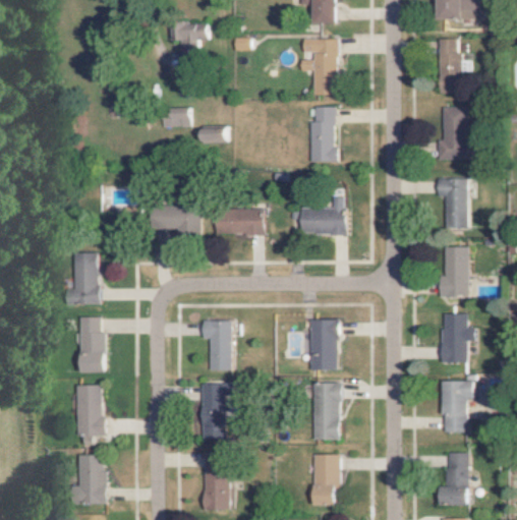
[(337,0),(313,0),(314,23),(338,22),(337,0)]
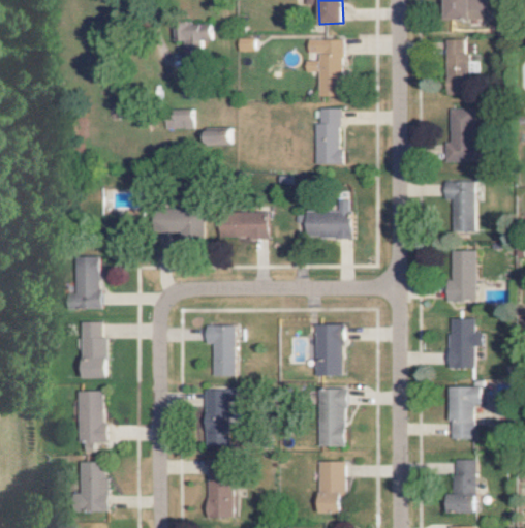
[(445,0),(445,20),(470,20),(470,0),(445,0)]
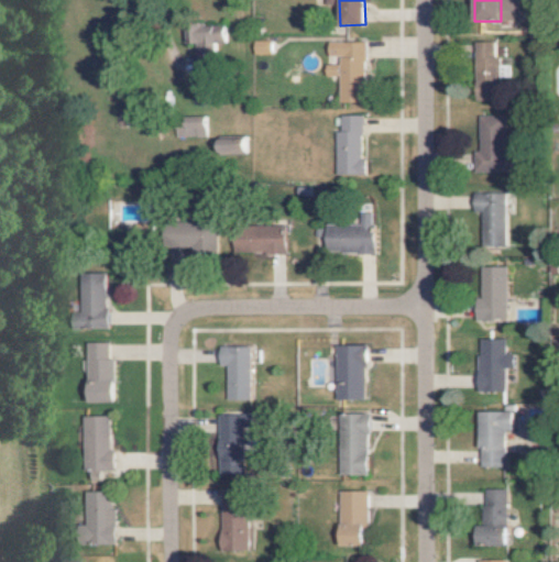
[(225,25),(184,24),(184,43),(194,43),(194,52),(214,53),(214,44),(223,44),(225,25)]
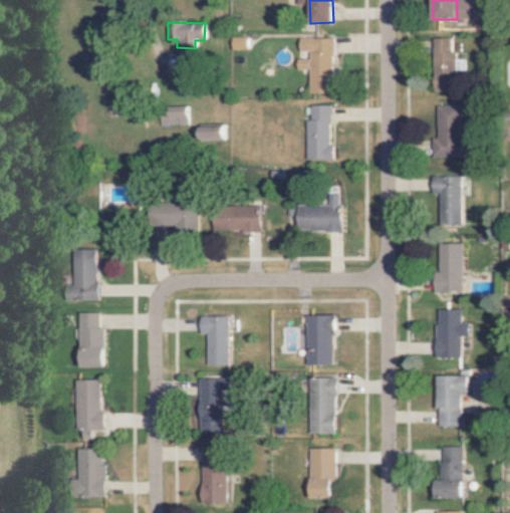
[(230,50),(246,51),(246,37),(230,37),(230,50)]
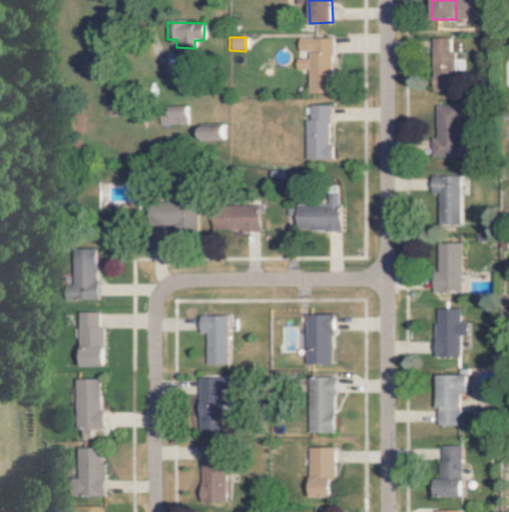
[(308,70),(308,93),(331,93),(331,39),(298,38),(297,52),(307,52),(307,59),(295,59),(295,70),(308,70)]
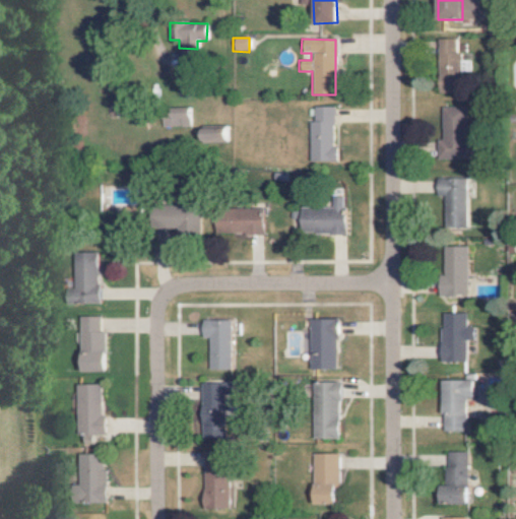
[(457,40),(438,40),(437,91),(456,91),(457,40)]
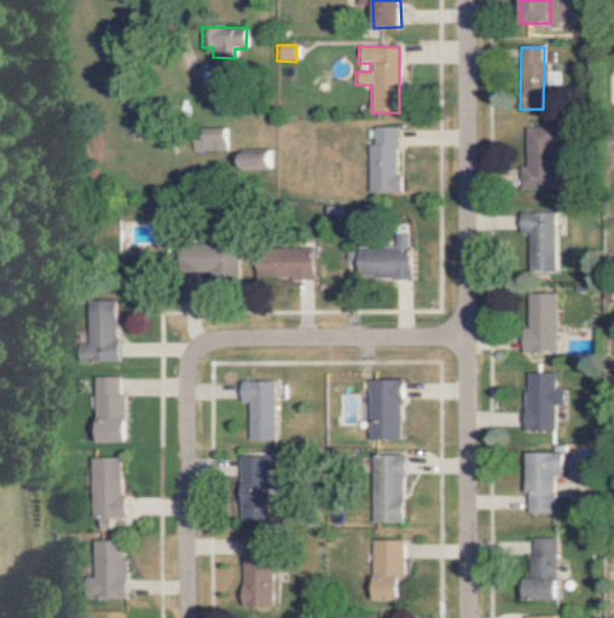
[(399,192),(399,177),(395,177),(397,127),(372,126),(371,145),(366,145),(365,192),(399,192)]
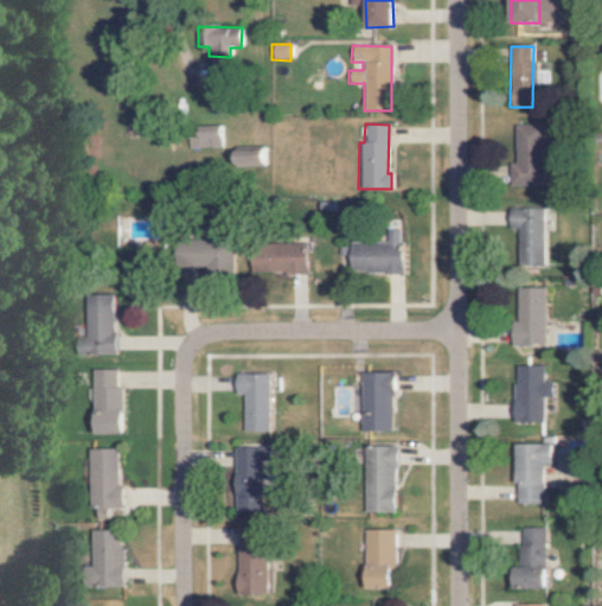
[(543,125),(512,125),(512,164),(506,164),(506,187),(543,186),(543,125)]
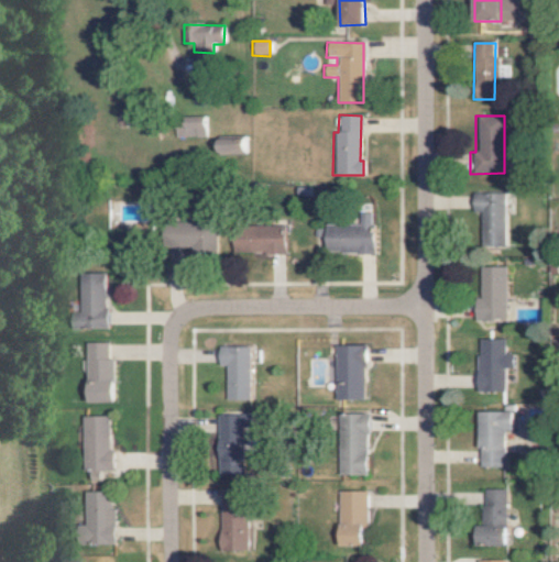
[(173,139),(204,138),(204,118),(172,119),(173,139)]
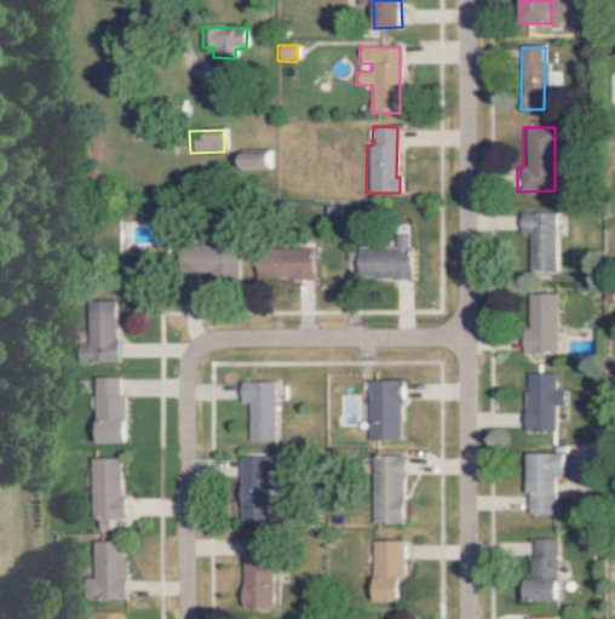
[(237,153),(239,171),(271,170),(271,152),(237,153)]
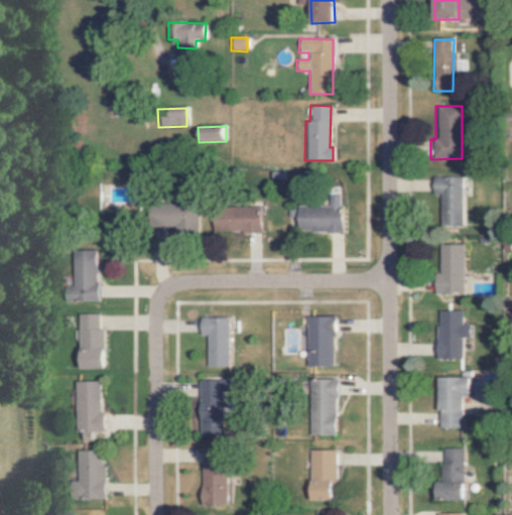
[(438,195),(438,227),(460,226),(459,176),(430,176),(431,196),(438,195)]
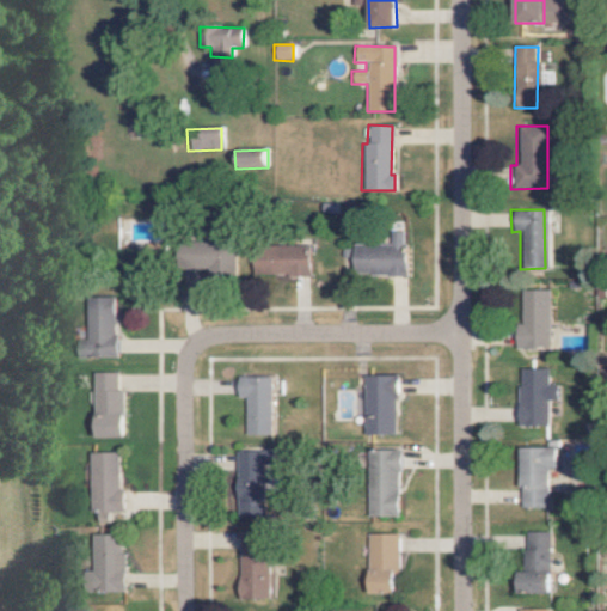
[(235,243),(184,243),(184,268),(209,268),(209,279),(235,279),(235,243)]
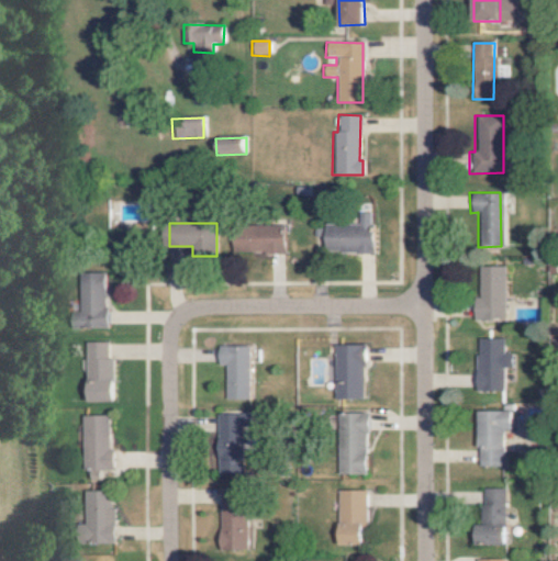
[(372,253),(372,231),(364,231),(364,225),(323,226),(323,254),(372,253)]
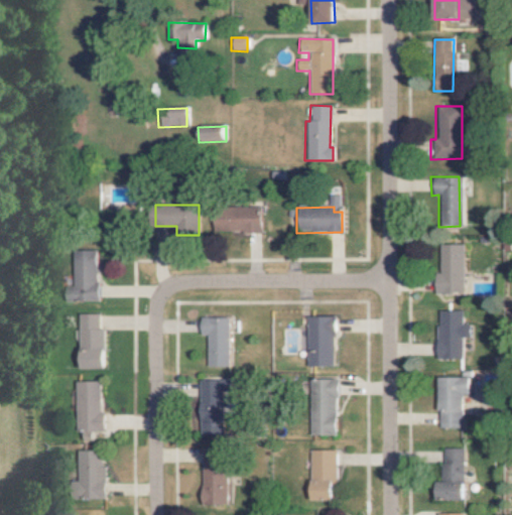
[(213,209),(214,233),(262,232),(261,208),(213,209)]
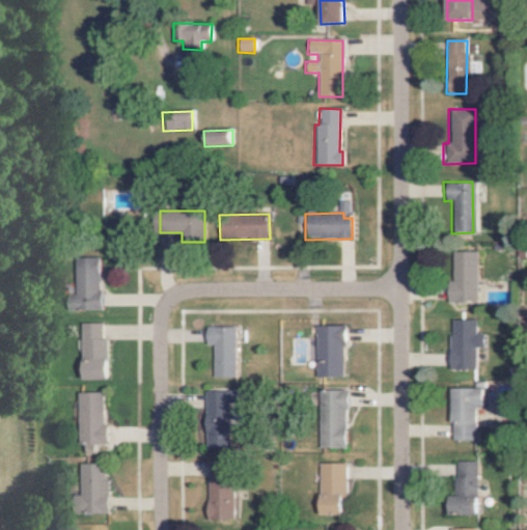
[(447,302),(472,303),(474,252),(449,251),(447,302)]
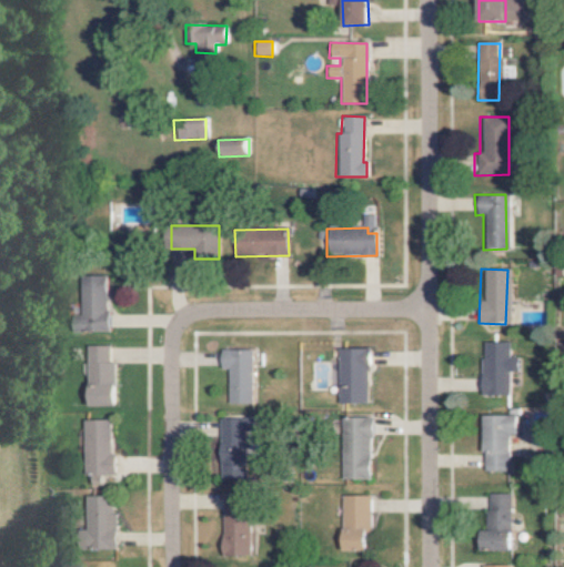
[(73,332),(109,331),(109,275),(81,276),(82,315),(73,315),(73,332)]
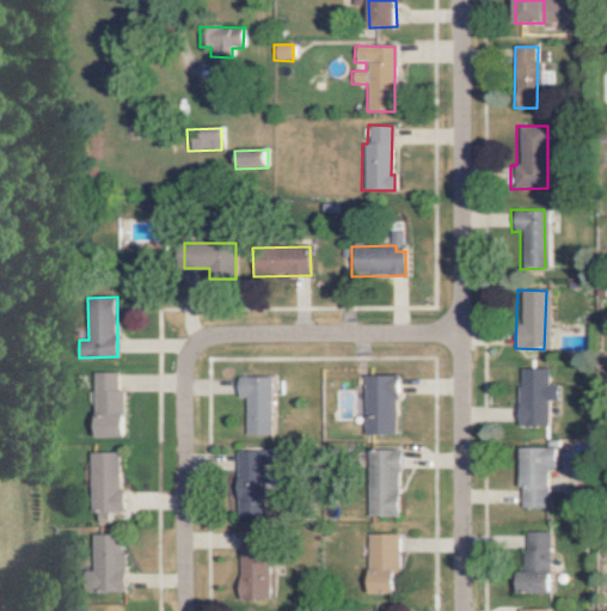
[(543,426),(544,402),(553,402),(553,385),(543,385),(544,370),(515,370),(514,426),(543,426)]
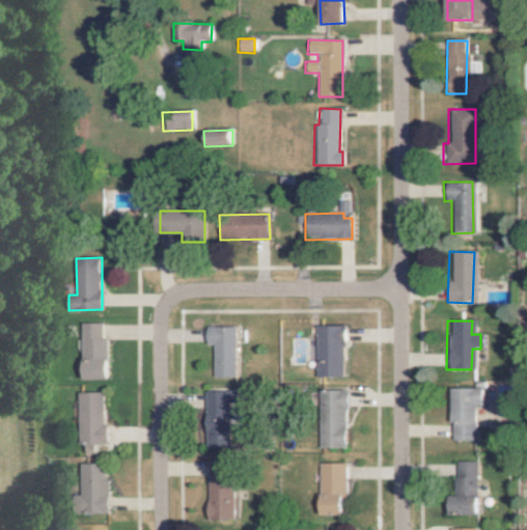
[(82,380),(108,380),(108,339),(103,339),(103,324),(82,324),(82,380)]
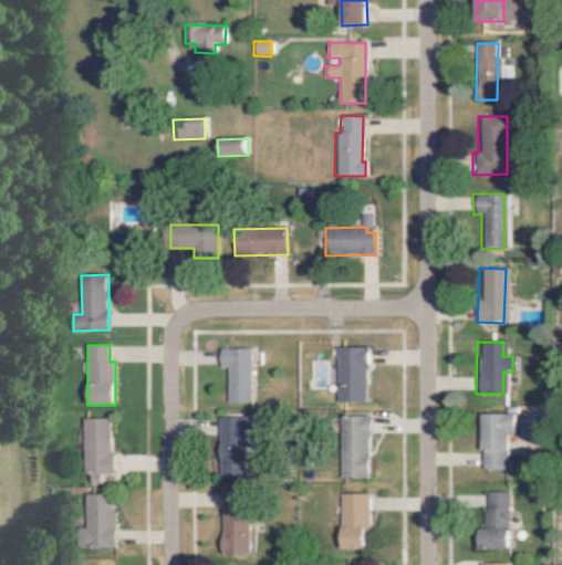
[(336,403),(366,401),(365,347),(335,348),(336,403)]
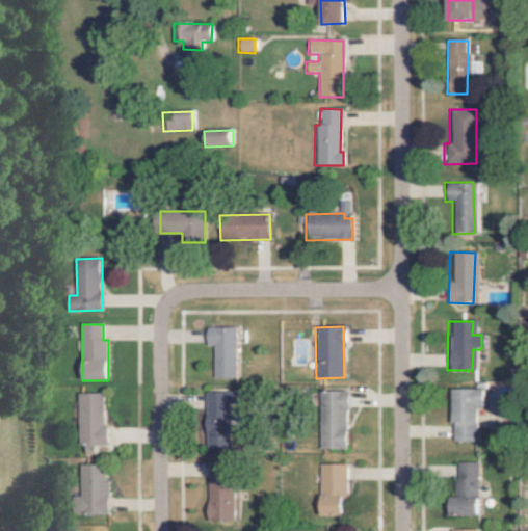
[(214,346),(213,378),(236,379),(237,329),(208,328),(208,346),(214,346)]
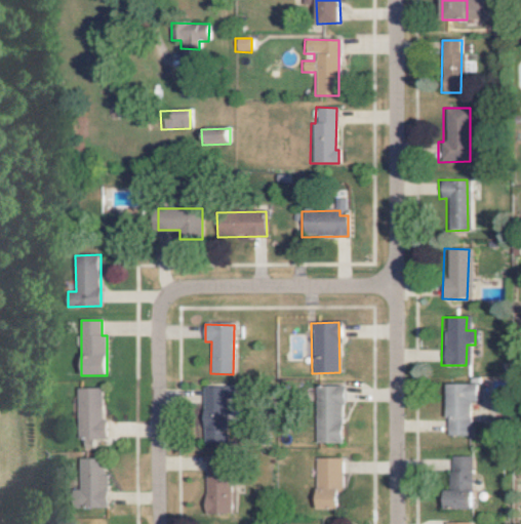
[(476,383),(444,385),(445,437),(470,436),(469,401),(477,400),(476,383)]
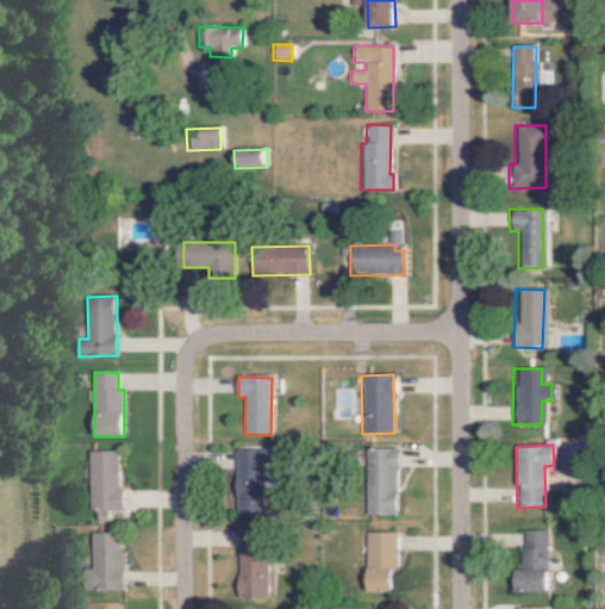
[(263,460),(273,460),(273,449),(237,451),(238,510),(264,509),(263,460)]
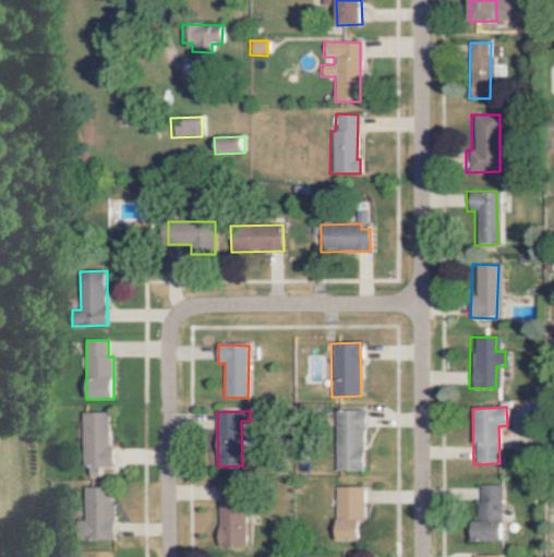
[(334,472),(361,471),(361,430),(364,430),(364,411),(334,411),(334,472)]
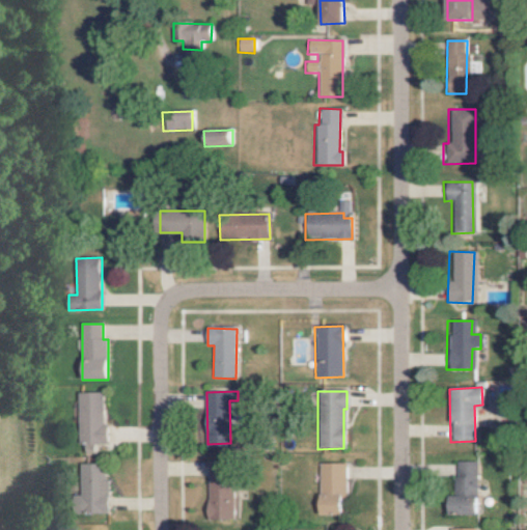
[(104,392),(79,393),(80,449),(81,449),(81,453),(94,453),(93,444),(108,444),(108,425),(104,425),(104,392)]
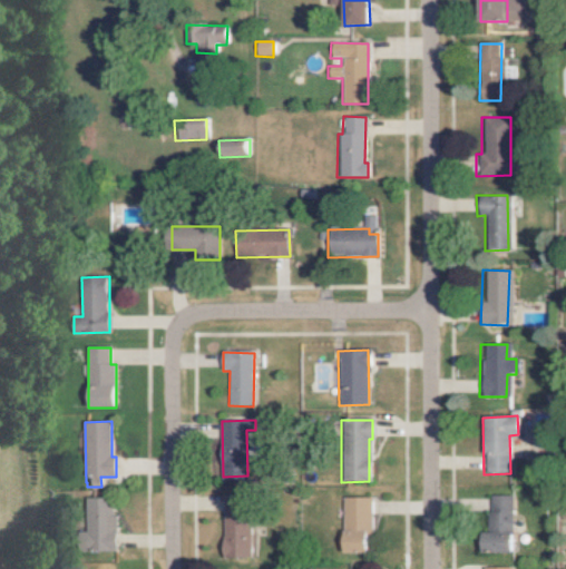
[(252,558),(252,494),(224,496),(224,558),(252,558)]
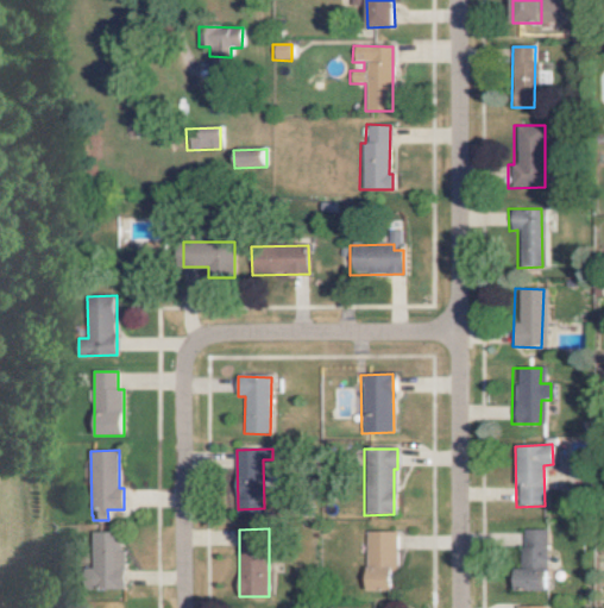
[(542,590),(545,530),(518,530),(516,590),(542,590)]
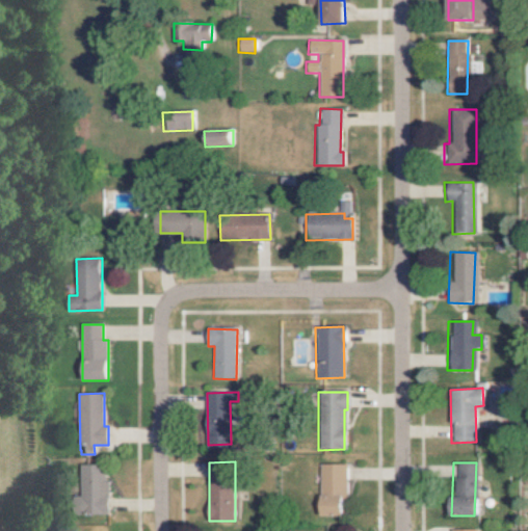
[(343,463),(317,465),(318,516),(343,515),(343,463)]
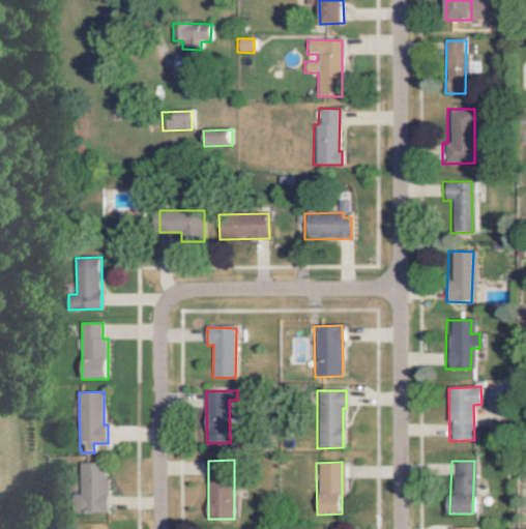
[(108,512),(108,463),(83,463),(84,512),(108,512)]
